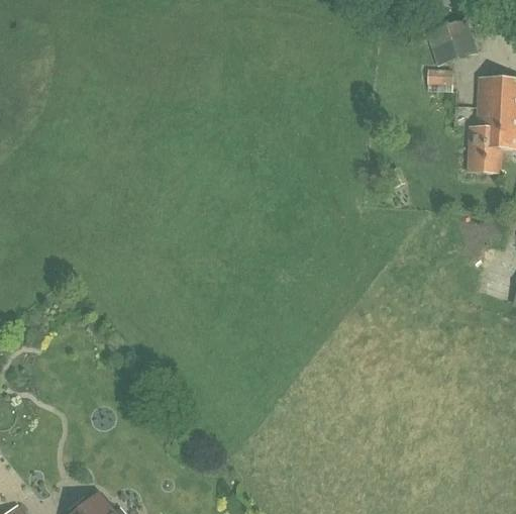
[(438,64),(477,52),(466,18),(427,30),(438,64)]
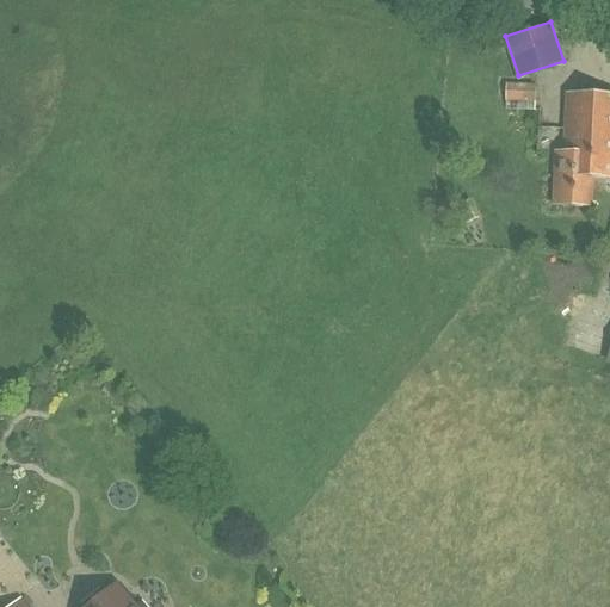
[(536,82),(505,81),(505,99),(535,99),(536,82)]
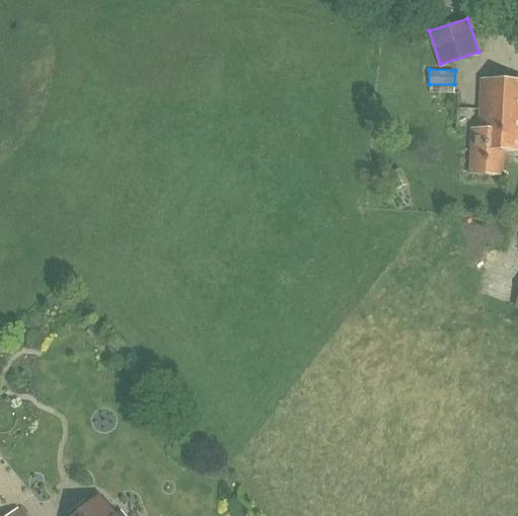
[(517,148),(517,77),(481,76),(477,126),(472,126),(470,171),(500,173),(501,148),(517,148)]
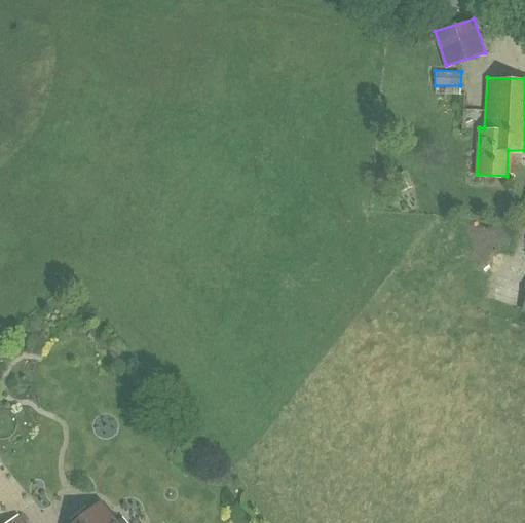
[(116,522),(100,502),(75,522),(116,522)]
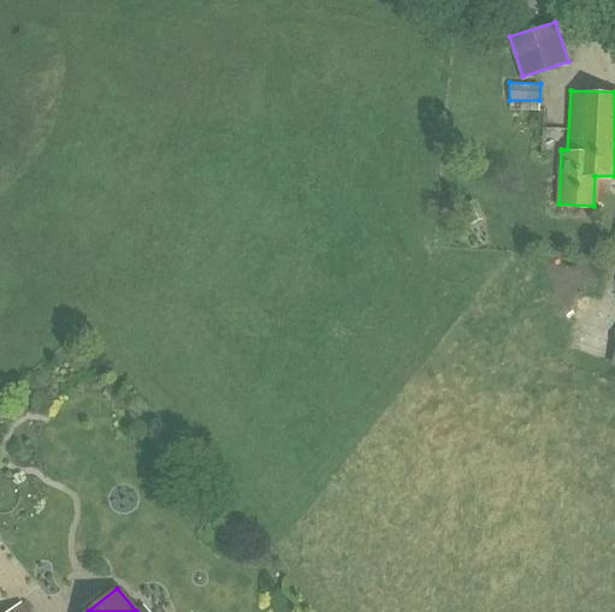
[(30,611),(21,599),(4,611),(30,611)]
